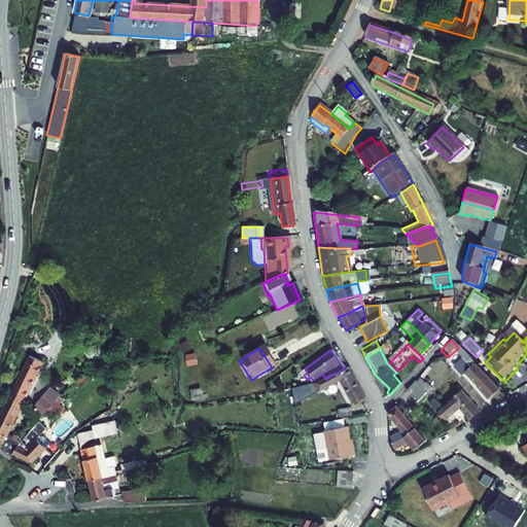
[(473,389),(486,378),(459,350),(454,355),(466,369),(464,371),(461,367),(457,372),(473,389)]
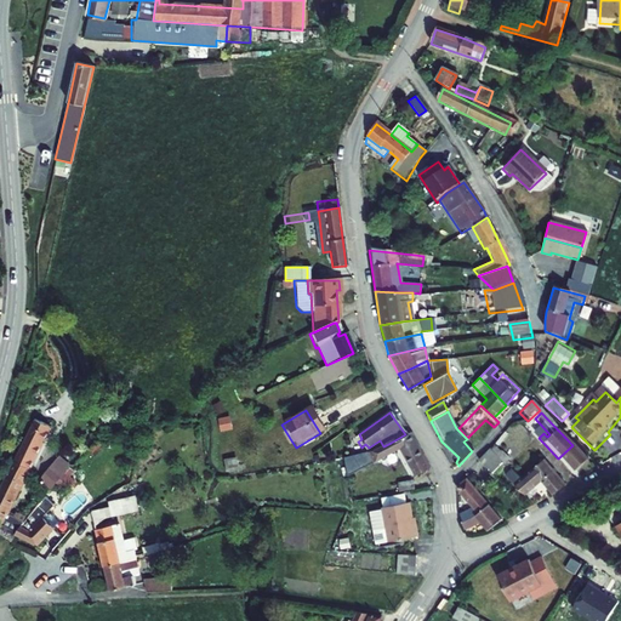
[(51,425),(36,416),(13,460),(28,468),(51,425)]
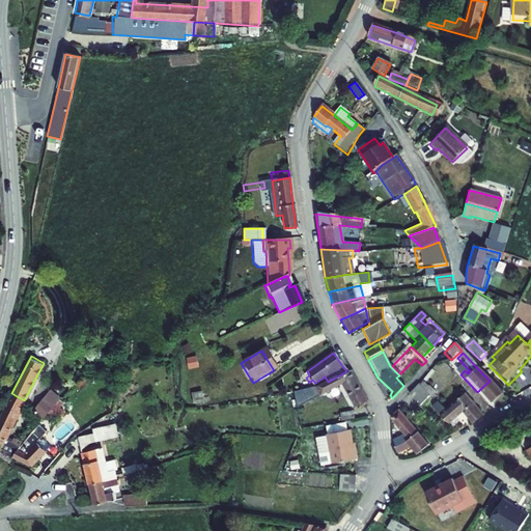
[(341,384),(354,410),(366,402),(351,372),(348,373),(346,371),(334,379),(328,382),(317,386),(310,388),(315,397),(341,384)]
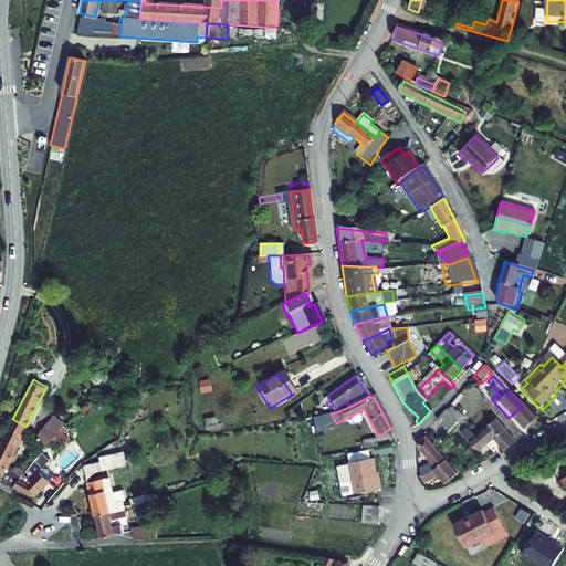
[(435,407),(426,399),(426,400),(422,402),(430,411),(435,407)]
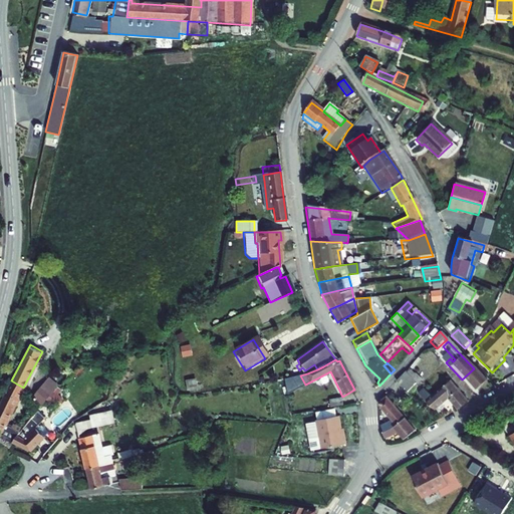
[(472,391),(485,379),(474,368),(462,379),(472,391)]
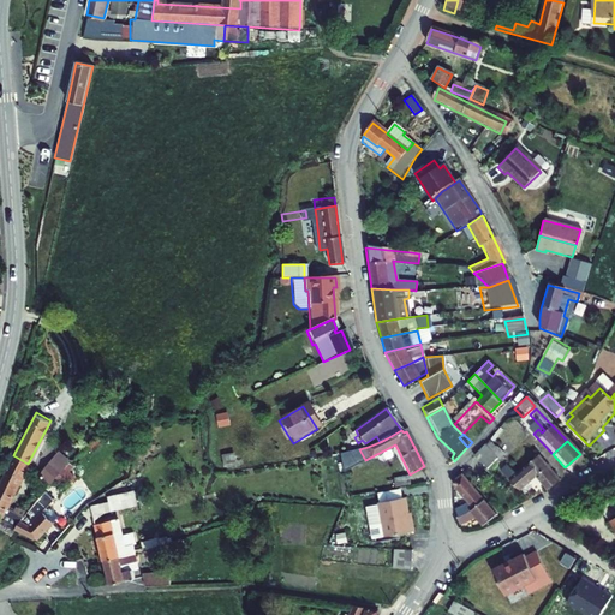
[(500,461),(484,445),(473,454),(489,471),(500,461)]
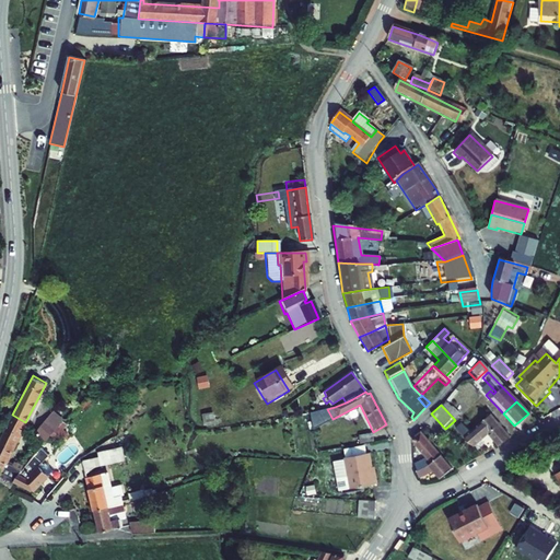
[(63,420),(53,410),(46,419),(56,428),(58,426),(63,420)]
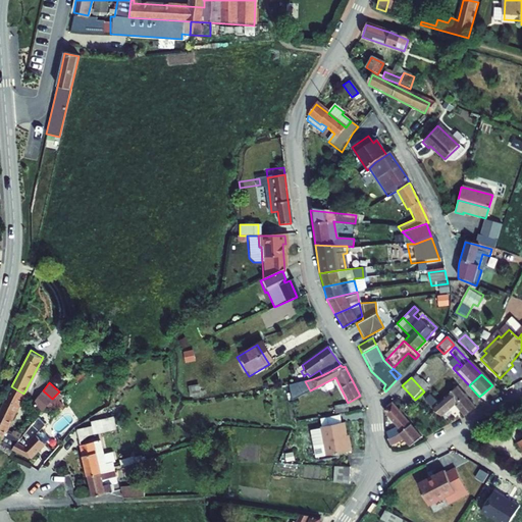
[(11,386),(0,408),(0,439),(5,430),(23,394),(11,386)]
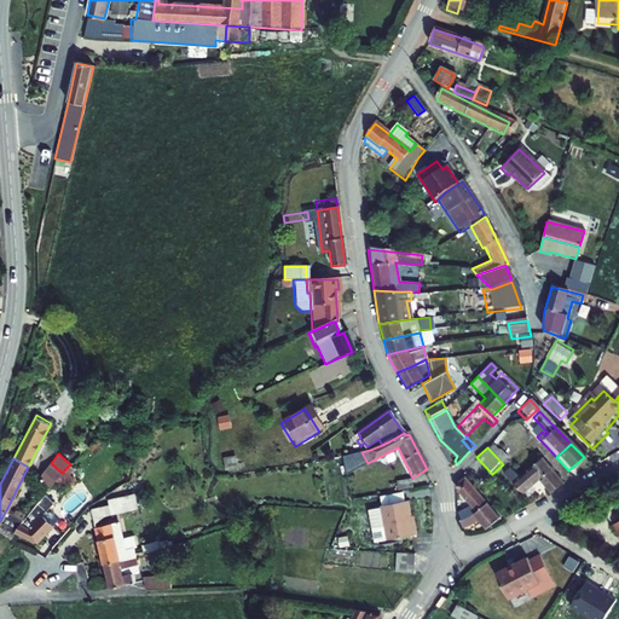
[(544,467),(538,461),(518,479),(508,487),(514,493),(520,489),(524,493),(536,484),(547,497),(560,485),(557,482),(544,467)]
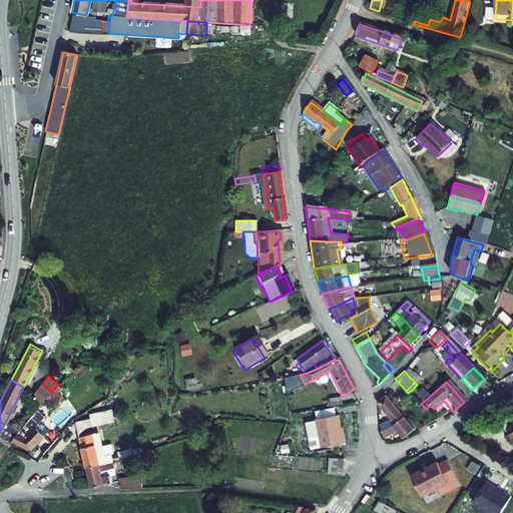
[(467,395),(457,383),(451,387),(462,400),(467,395)]
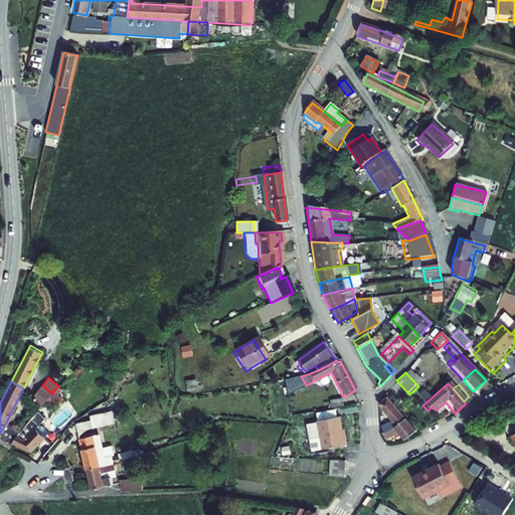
[(51,393),(42,385),(31,396),(41,405),(45,400),(51,393)]
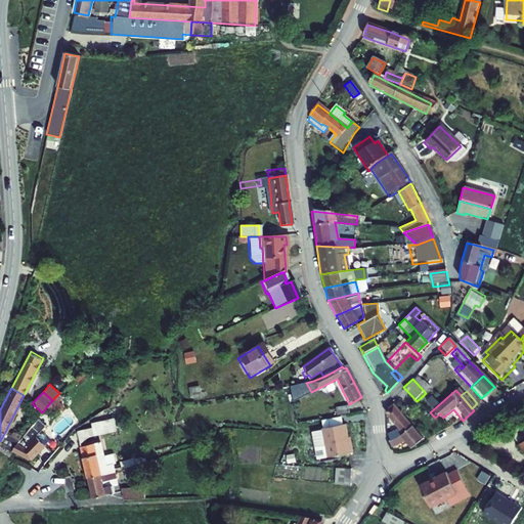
[(438,405),(430,397),(422,403),(430,412),(438,405)]
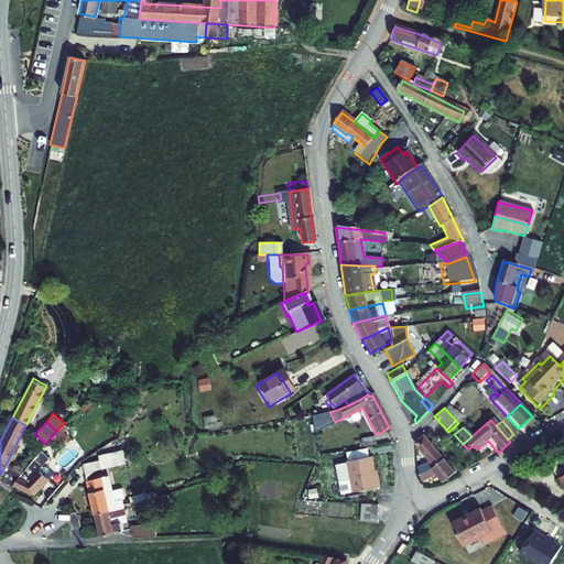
[(66,435),(58,429),(56,431),(50,438),(58,445),(66,435)]
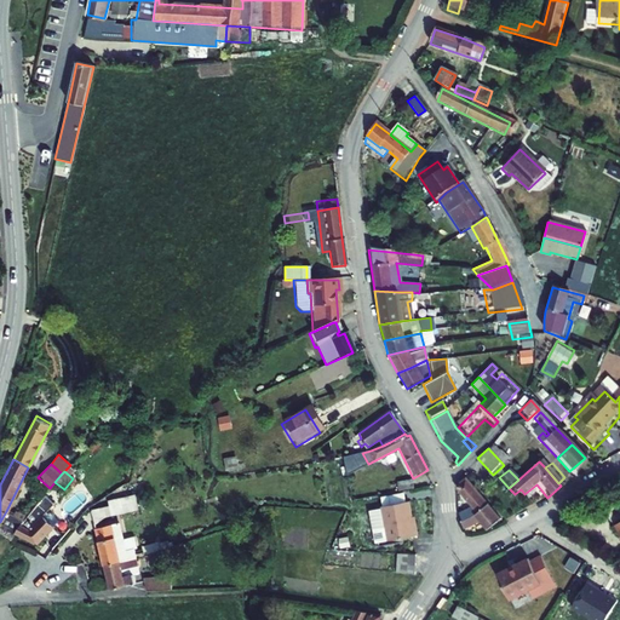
[(471,518),(487,505),(466,480),(458,487),(458,492),(469,506),(464,509),(465,511),(454,515),(458,523),(471,518)]
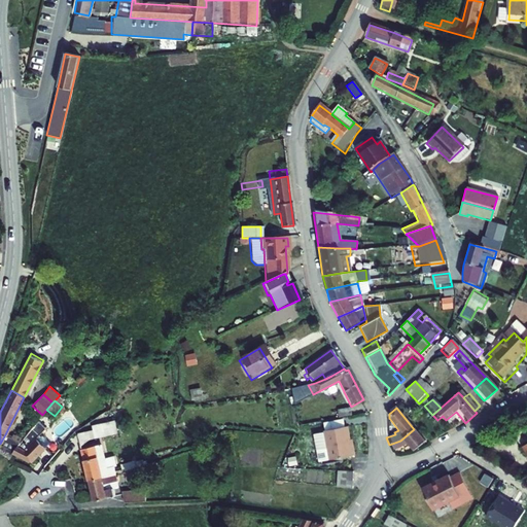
[(340,411),(326,413),(327,420),(340,418),(340,411)]
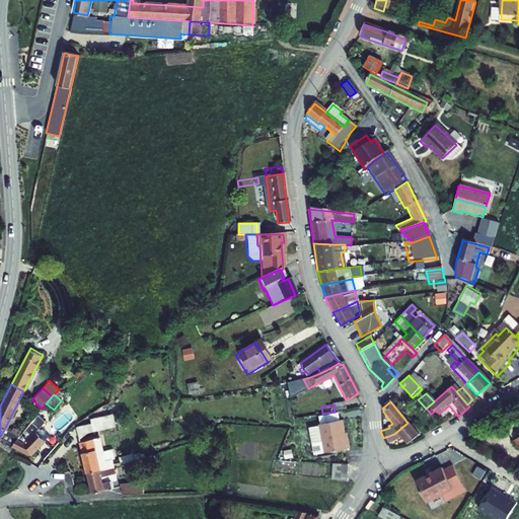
[(89,420),(90,423),(80,426),(77,428),(75,430),(78,440),(87,432),(115,426),(112,415),(89,420)]
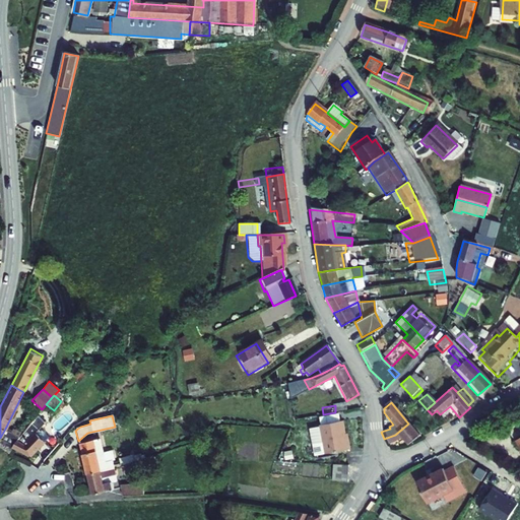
[(43,423),(36,416),(34,419),(18,436),(15,440),(15,441),(11,447),(29,456),(46,440),(36,431),(43,423)]
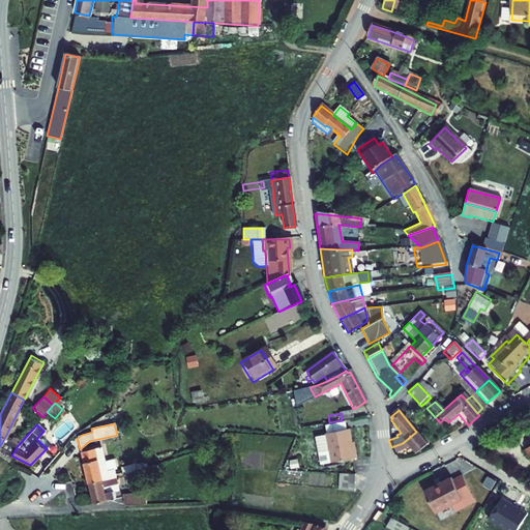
[(327,434),(332,463),(357,459),(350,430),(327,434)]
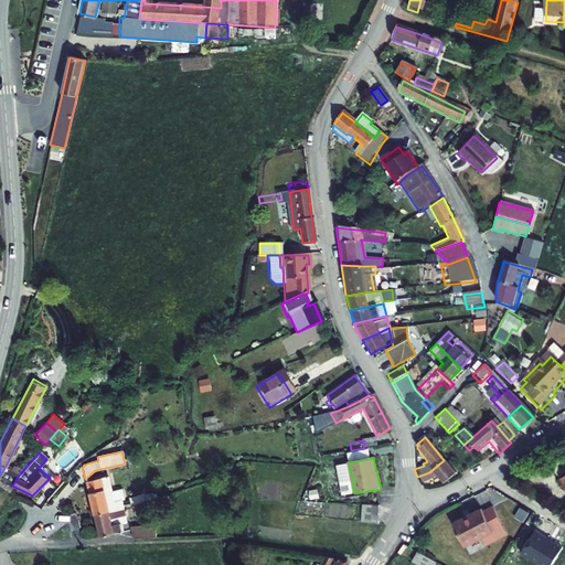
[(443,484),(455,475),(444,460),(429,472),(417,477),(419,483),(437,478),(443,484)]
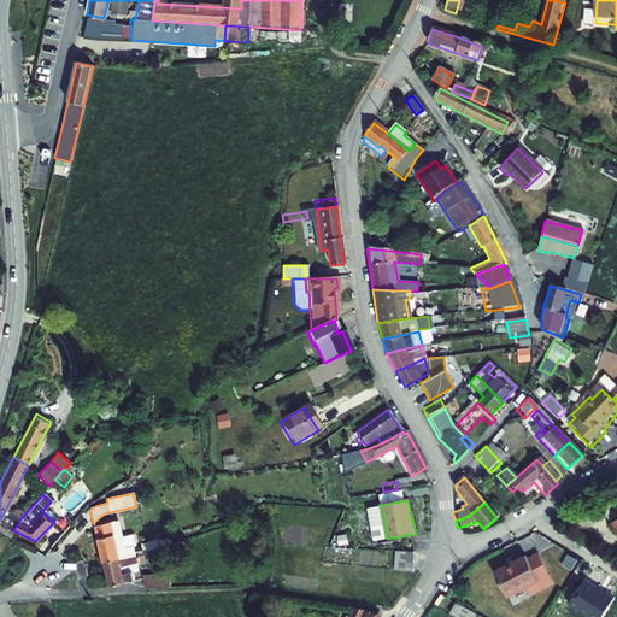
[(381,505),(369,506),(375,540),(387,539),(381,505)]
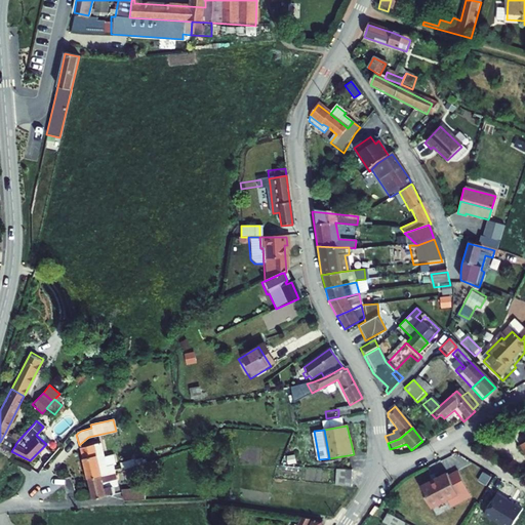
[(15,444),(18,440),(5,433),(0,442),(0,445),(11,451),(15,445),(15,444)]
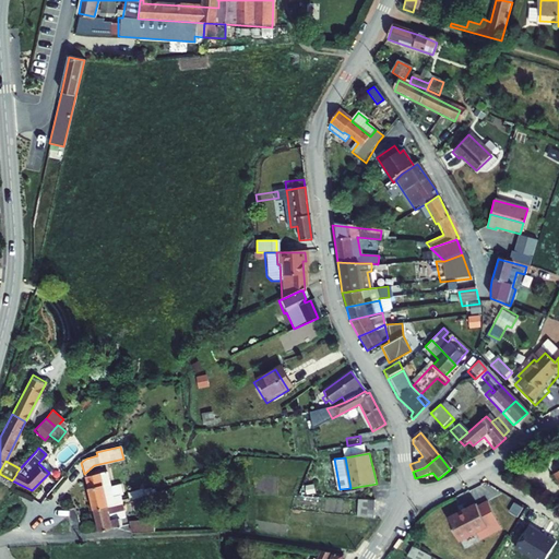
[(558,492),(558,465),(546,473),(557,494),(558,492)]
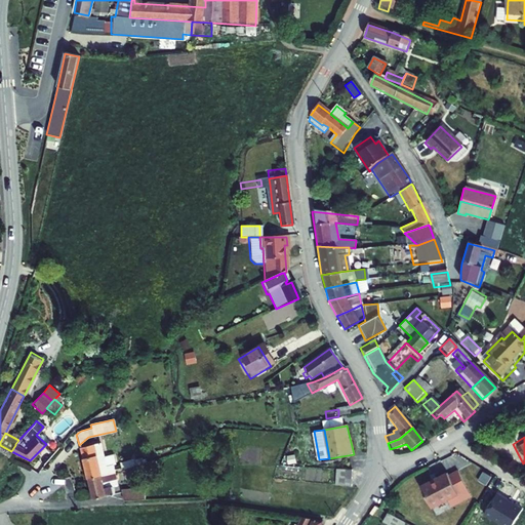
[(103,445),(98,443),(80,448),(87,478),(113,472),(115,471),(114,465),(116,465),(114,454),(106,456),(103,445)]
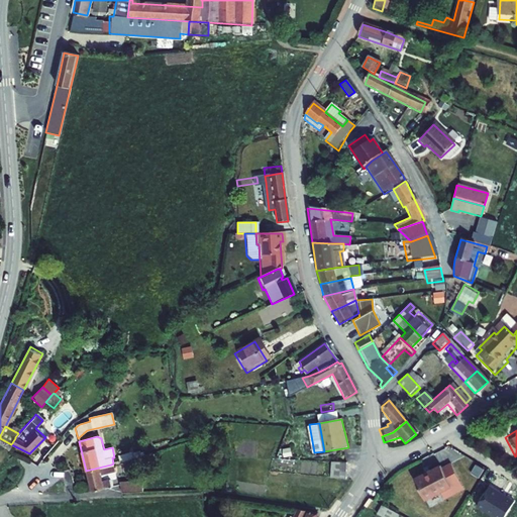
[(0,441),(9,447),(11,444),(0,438),(0,441)]
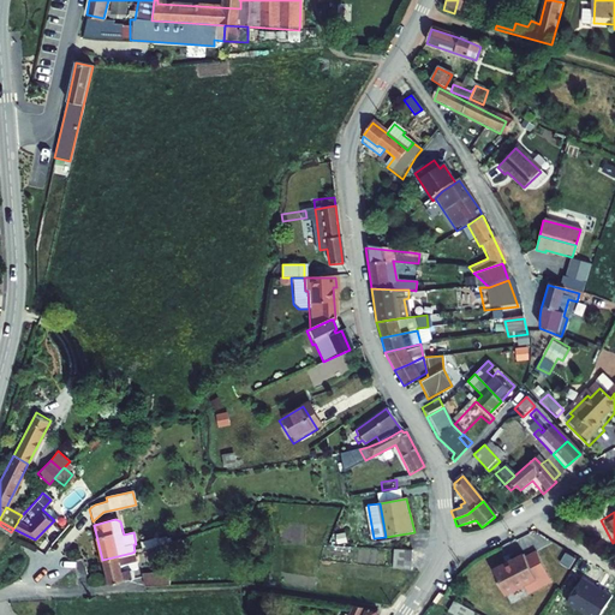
[(168,541),(166,535),(159,537),(141,542),(143,549),(160,543),(168,541)]
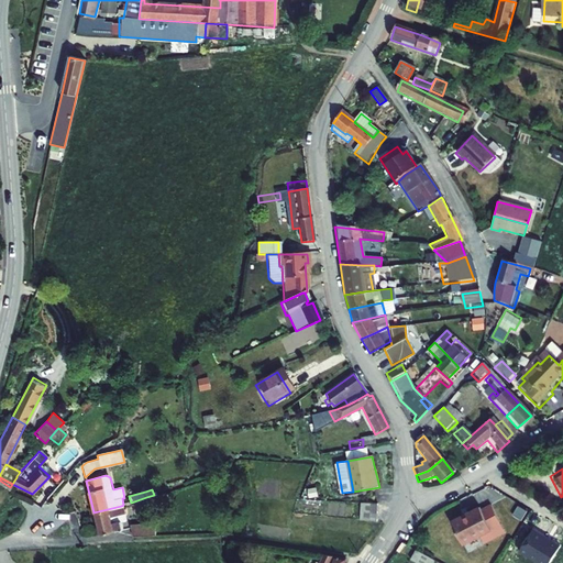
[(167,498),(165,492),(154,495),(146,497),(131,503),(133,508),(167,498)]
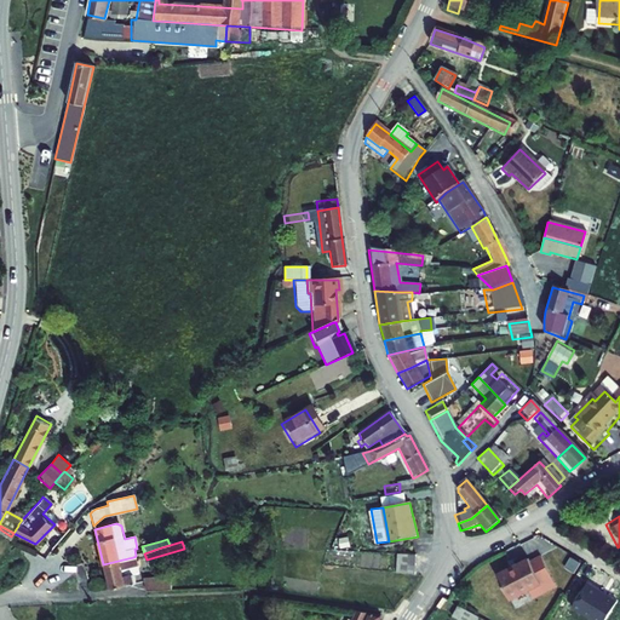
[(549,584),(535,554),(524,558),(522,555),(491,569),(501,595),(521,586),(524,595),(549,584)]
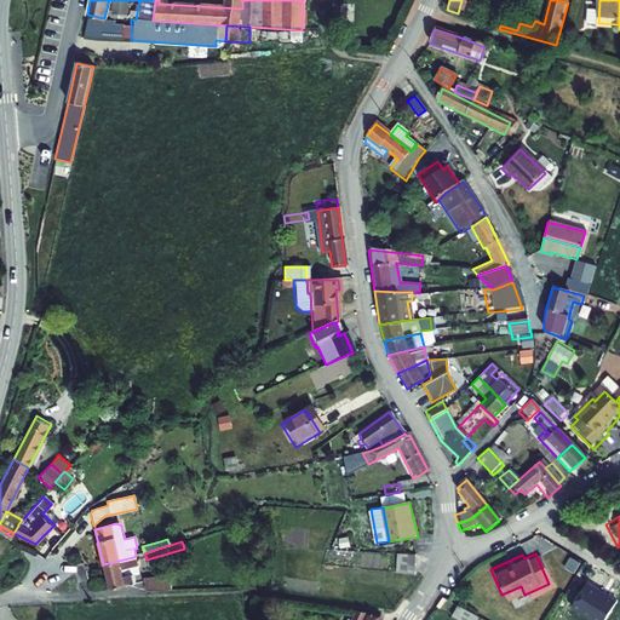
[(414,577),(415,555),(397,555),(397,574),(414,577)]
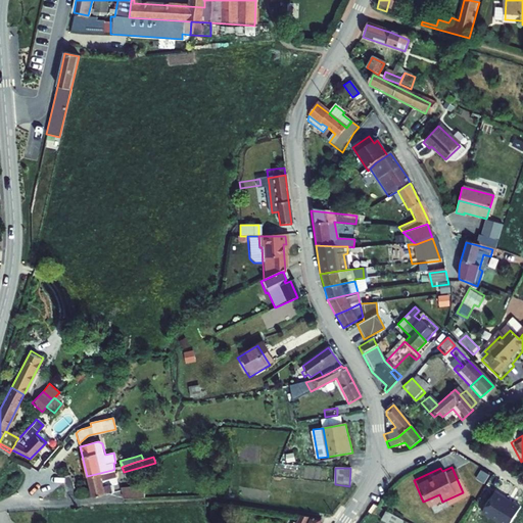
[(117,484),(114,469),(112,470),(87,476),(92,496),(116,491),(114,484),(117,484)]
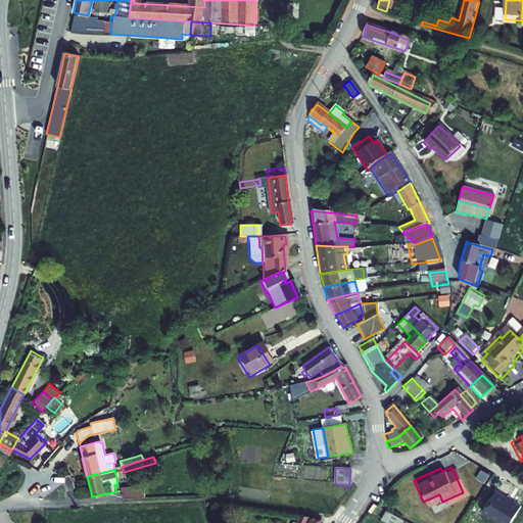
[(145,497),(145,485),(122,486),(125,498),(145,497)]
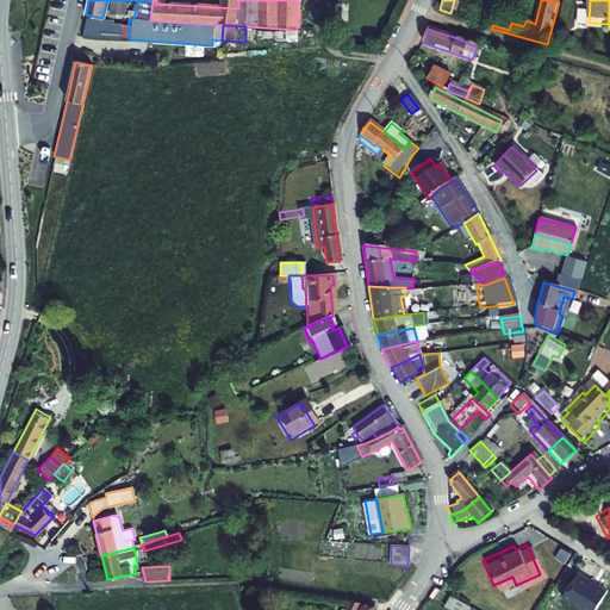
[(561,597),(580,609),(595,609),(608,591),(578,572),(561,597)]
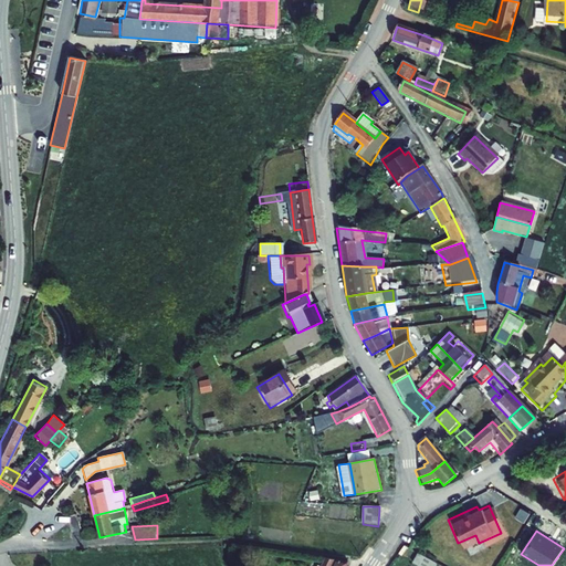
[(418,565),(426,565),(429,561),(409,552),(405,559),(418,565)]
